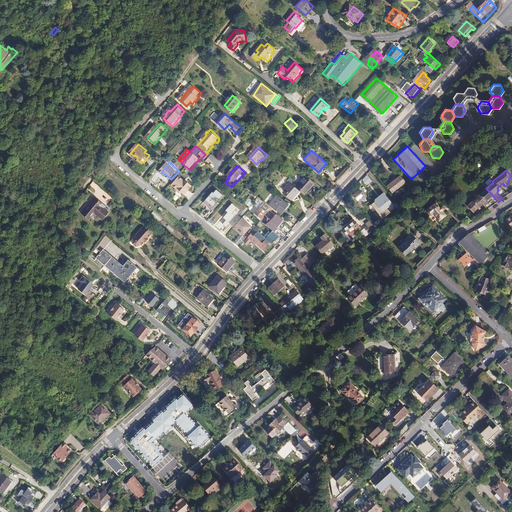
[(483,174),(477,179),(480,182),(485,177),(483,174)]
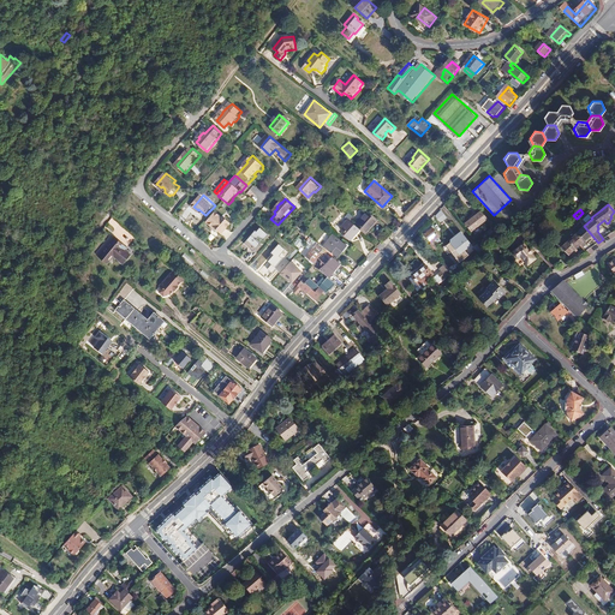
[(435,215),(441,222),(447,218),(442,210),(435,215)]
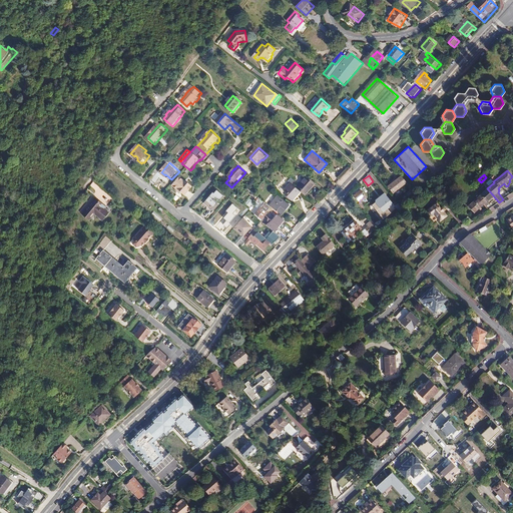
[(408,182),(401,175),(388,185),(393,192),(406,182),(407,183),(408,182)]
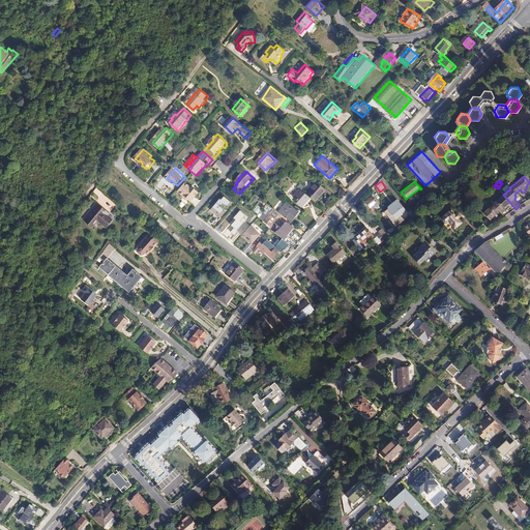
[(194,187),(188,182),(179,193),(184,197),(186,196),(193,202),(202,194),(197,189),(197,190),(194,188),(194,187)]
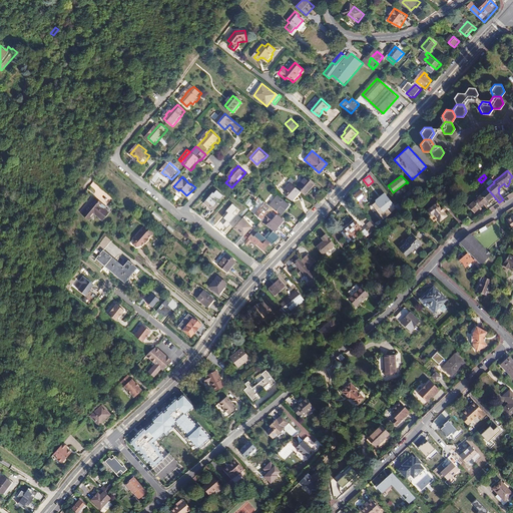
[(300,188),(308,195),(317,184),(310,177),(300,188)]
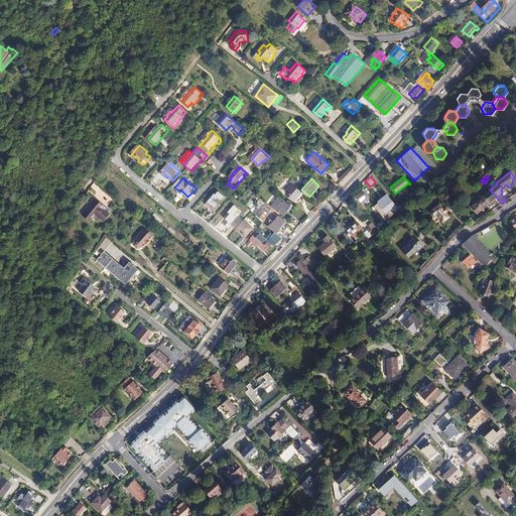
[(288,192),(298,202),(305,194),(296,185),(295,185),(288,192)]
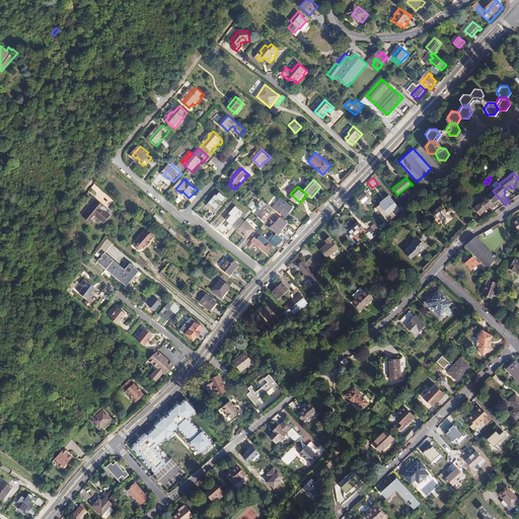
[(484,194),(486,197),(492,191),(490,188),(484,194)]
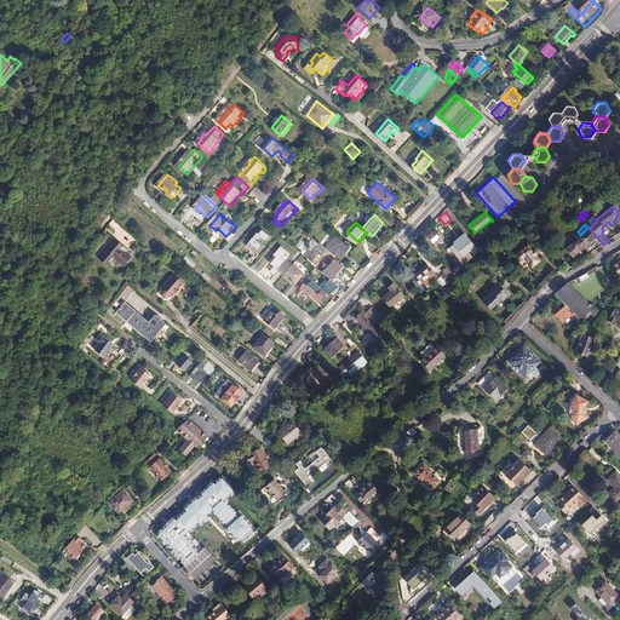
[(276,237),(265,228),(250,245),(262,256),(269,247),(263,241),(264,239),(270,244),(276,237)]
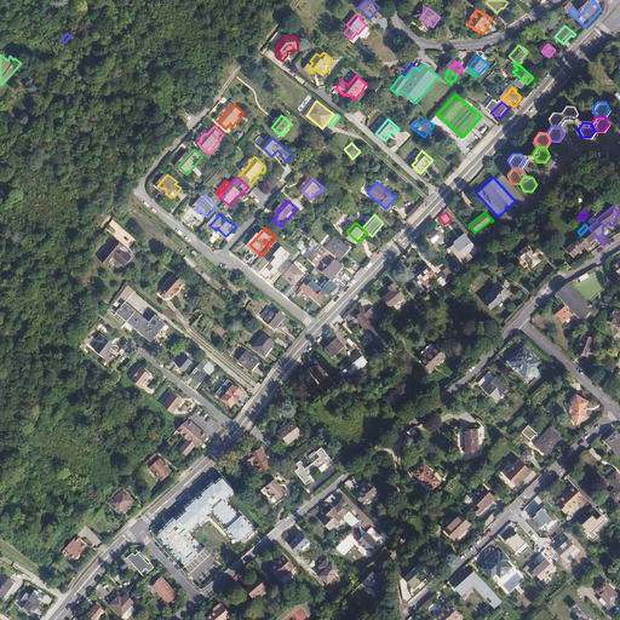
[(596,236),(589,228),(587,228),(580,235),(589,244),(596,236)]
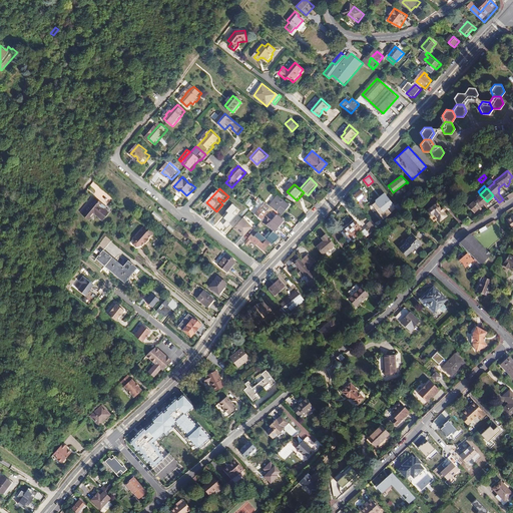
[(365,194),(361,189),(355,194),(358,198),(363,194),(364,195),(365,194)]
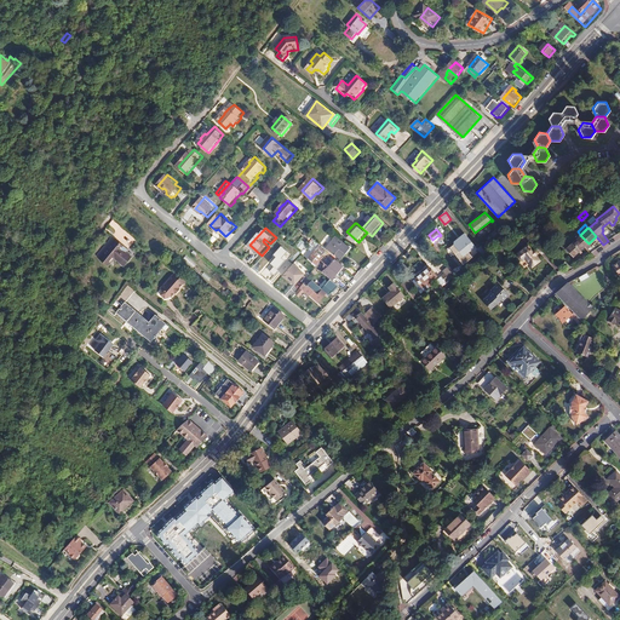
[(470,252),(477,247),(468,233),(453,242),(454,245),(451,247),(463,265),(474,258),(470,252)]
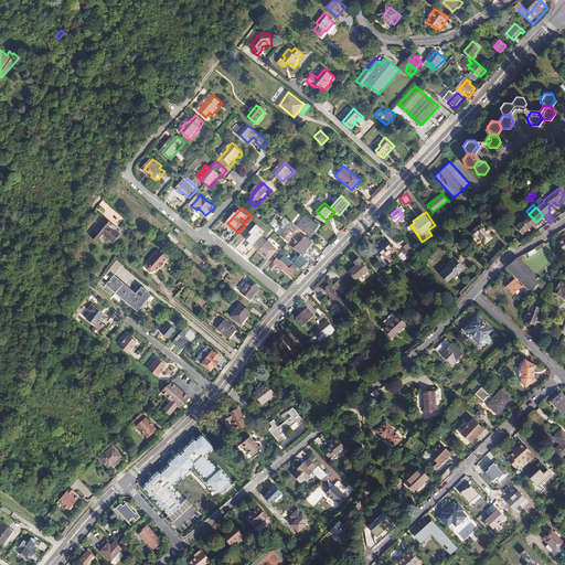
[(529,214),(515,226),(522,234),(528,230),(529,231),(530,230),(530,228),(533,225),(536,222),(529,214)]
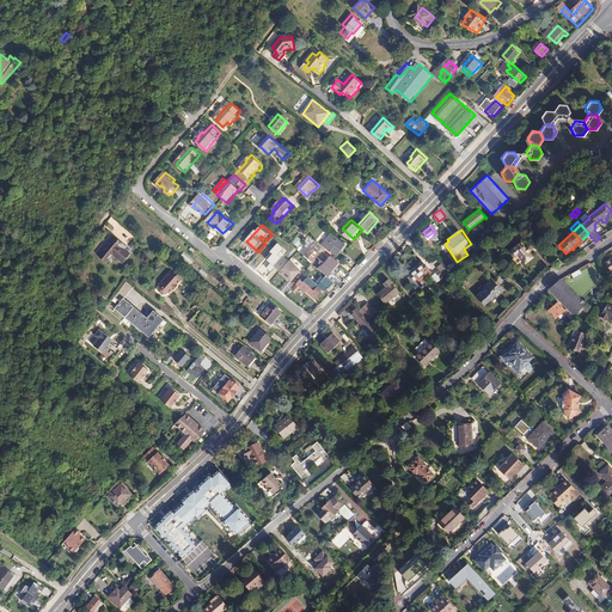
[(349,246),(334,233),(323,245),(324,246),(331,251),(338,257),(343,251),(344,252),(349,246)]
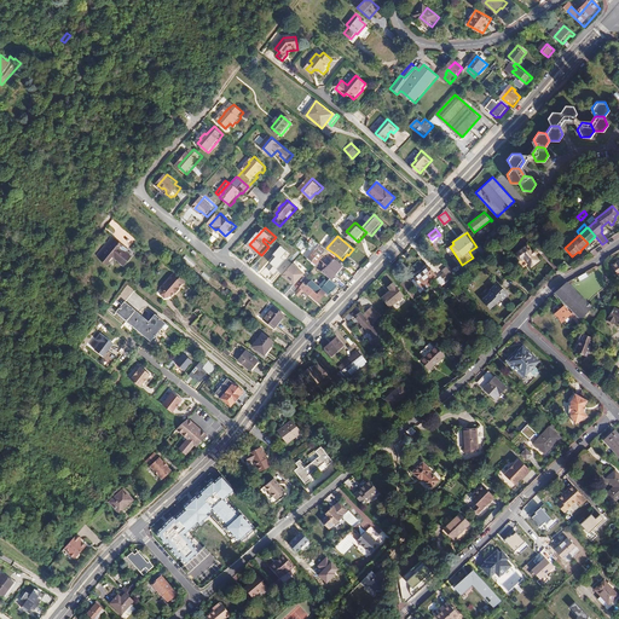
[(301,239),(296,246),(302,250),(307,243),(301,239)]
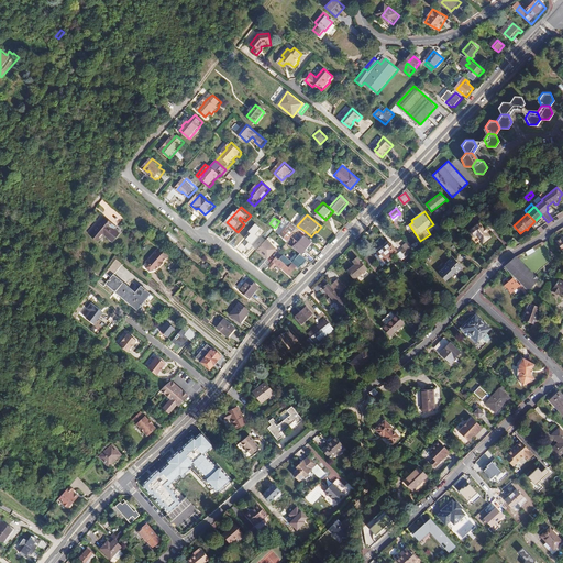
[(117,230),(106,220),(103,222),(114,232),(117,230)]
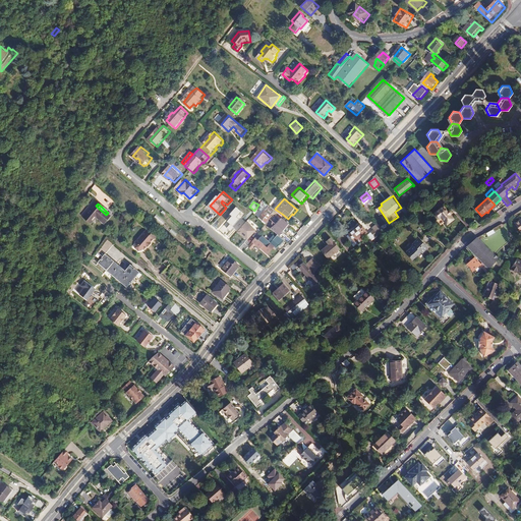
[(94,209),(108,223),(111,220),(106,215),(96,206),(94,209)]
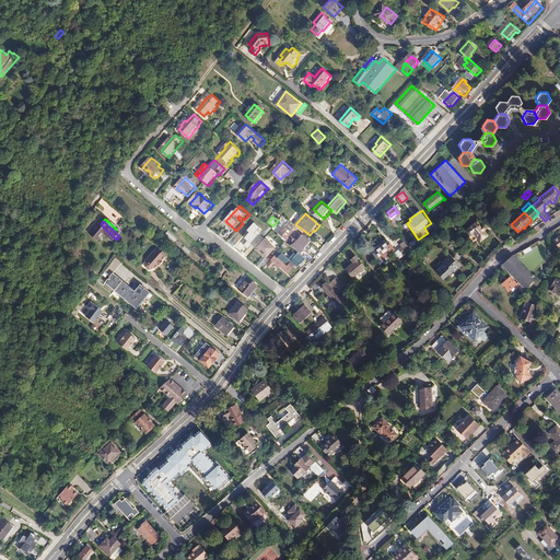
[(103,236),(112,244),(116,240),(101,224),(90,236),(97,243),(103,236)]
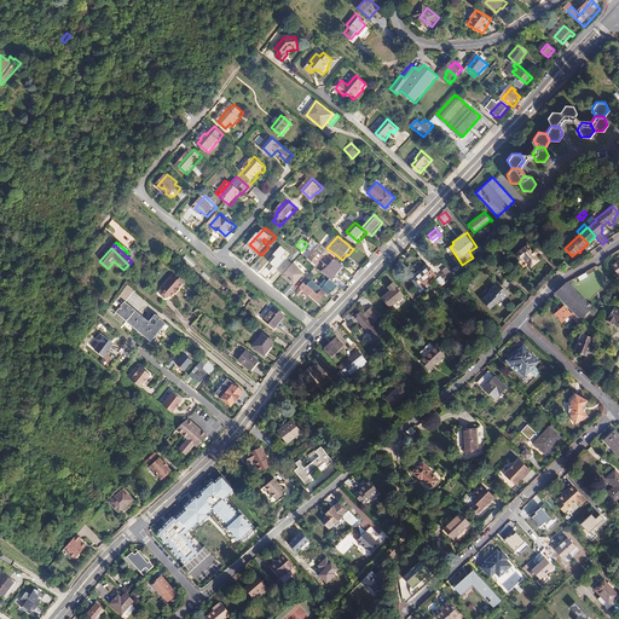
[(308,258),(333,279),(341,270),(342,271),(346,266),(337,259),(334,262),(331,261),(329,264),(322,256),(323,255),(316,249),(308,258)]
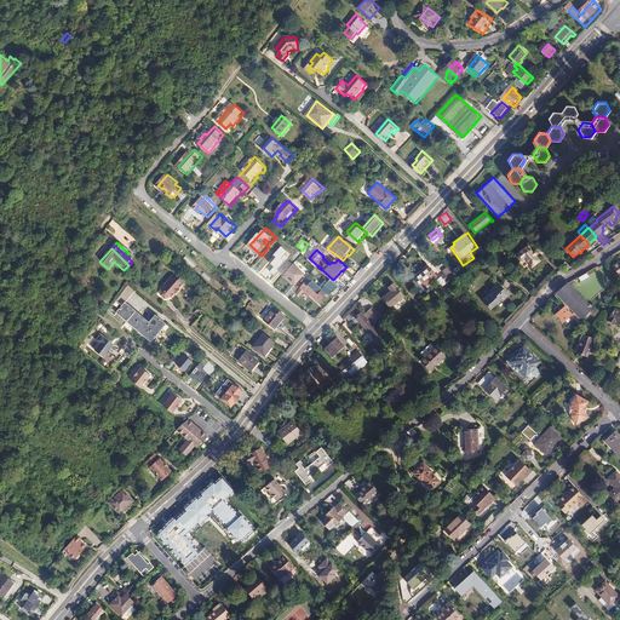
[(325,253),(332,259),(336,254),(328,250),(325,253)]
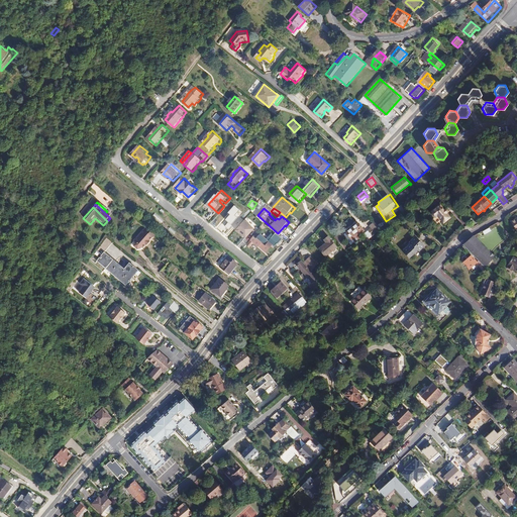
[(438,209),(430,216),(434,220),(436,218),(443,225),(448,220),(444,216),(445,215),(445,214),(445,213),(444,213),(444,212),(443,213),(442,213),(438,209)]
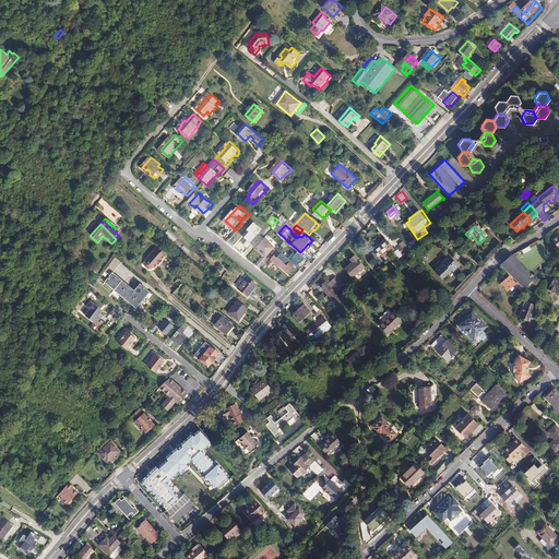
[(165,235),(175,241),(178,238),(167,230),(165,235)]
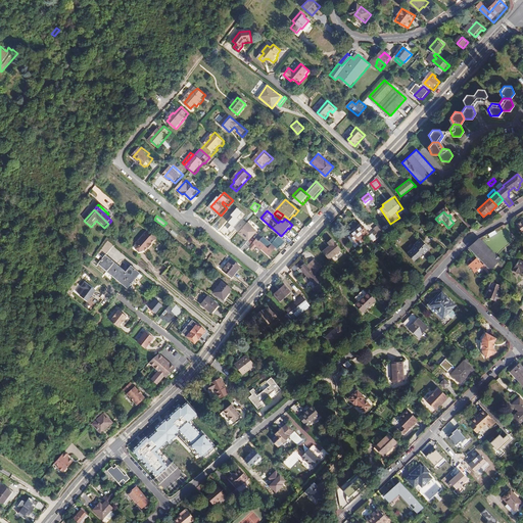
[(259,232),(250,224),(241,233),(250,241),(259,232)]
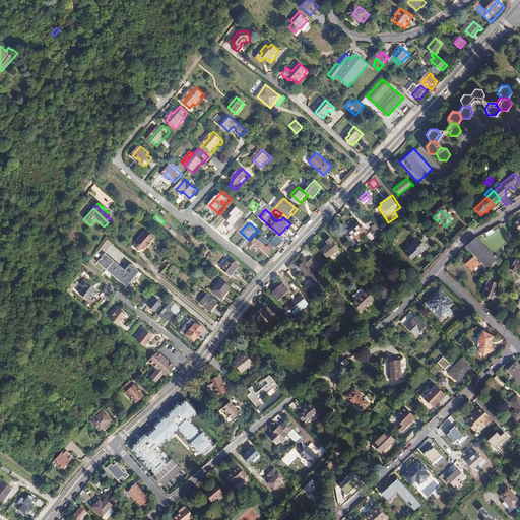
[(381,229),(377,222),(372,226),(373,229),(366,235),(369,239),(381,229)]
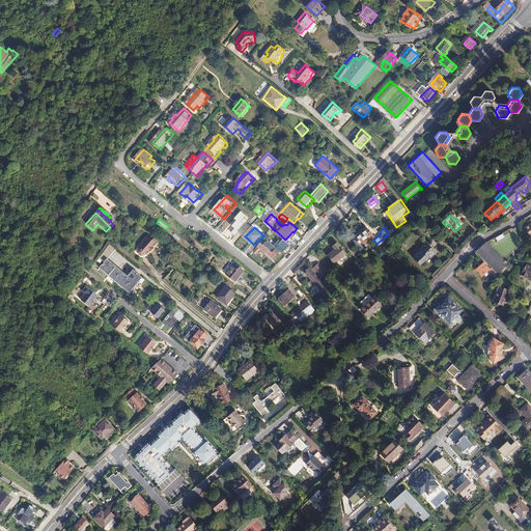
[(353,235),(343,244),(348,250),(355,244),(358,247),(361,245),(362,246),(366,242),(371,248),(374,246),(371,242),(369,240),(373,235),(367,228),(356,239),(353,235)]
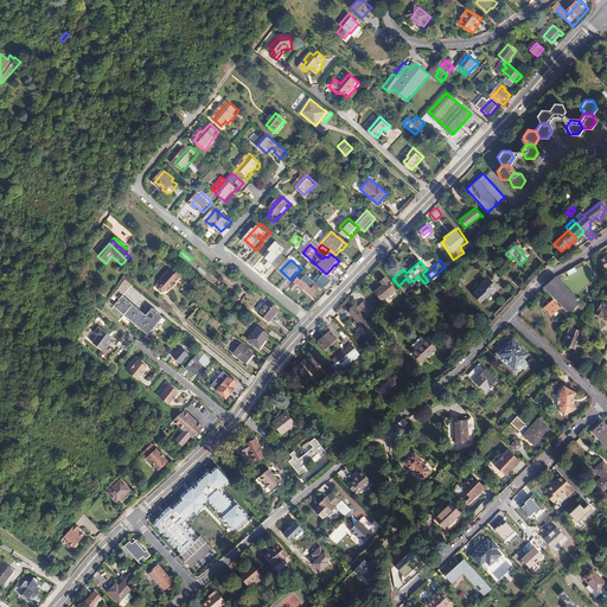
[(171,269),(180,278),(181,279),(185,275),(173,266),(171,269)]
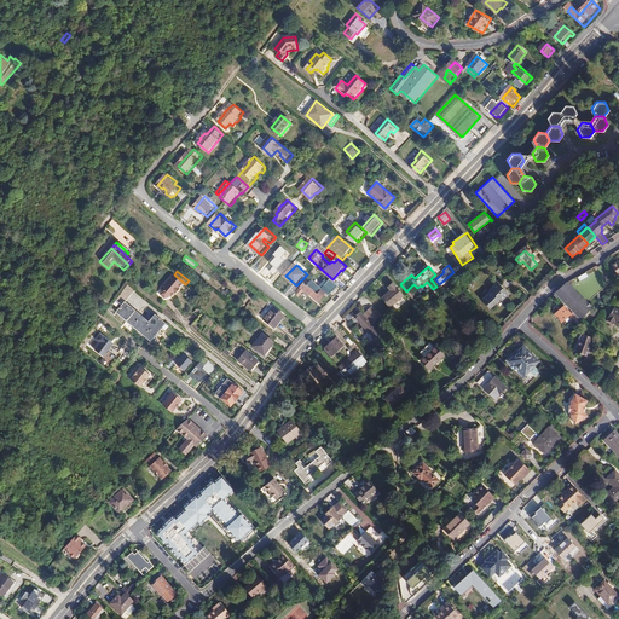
[(184,283),(174,275),(163,287),(161,294),(166,298),(171,298),(172,295),(173,296),(177,291),(178,293),(181,288),(180,287),(184,283)]
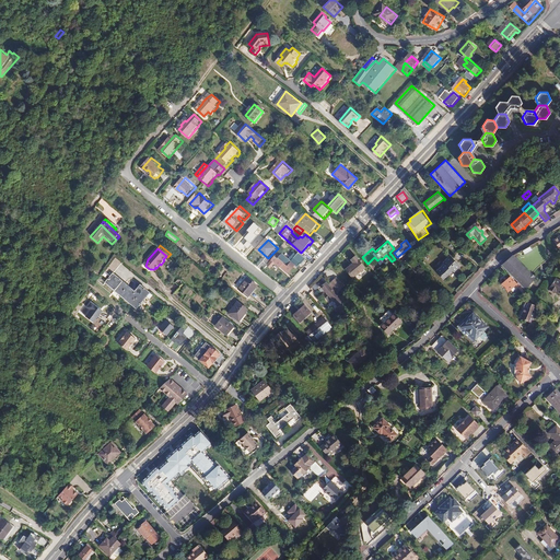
[(306,258),(299,253),(292,260),(283,254),(279,259),(275,256),(271,259),(289,275),(296,265),(299,267),(306,258)]
